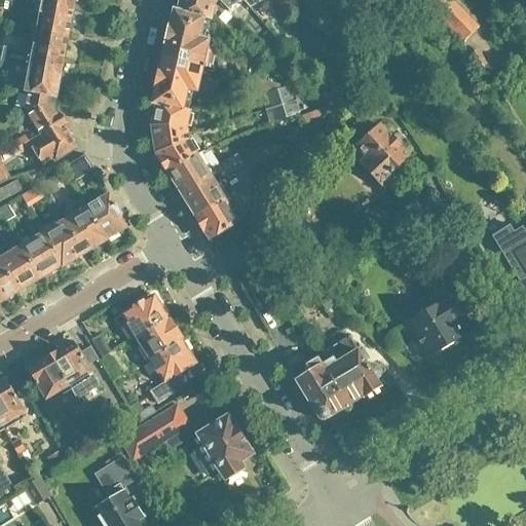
[(38,0),(38,4),(27,2),(26,11),(30,12),(27,27),(37,29),(68,35),(68,34),(75,0),(38,0)]
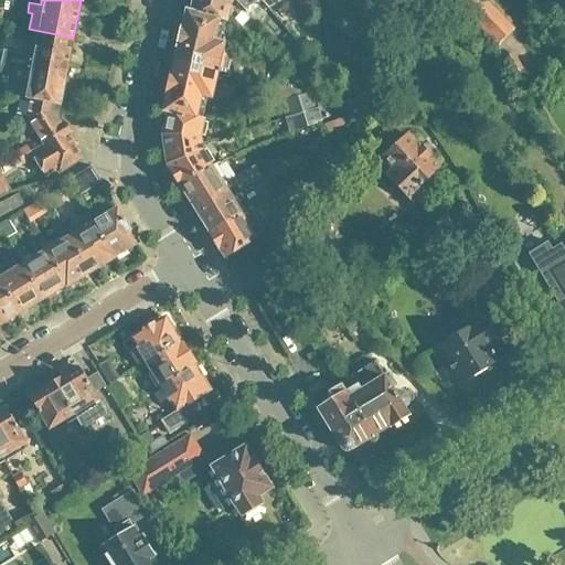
[(192,0),(190,12),(220,20),(226,22),(231,4),(233,0),(192,0)]
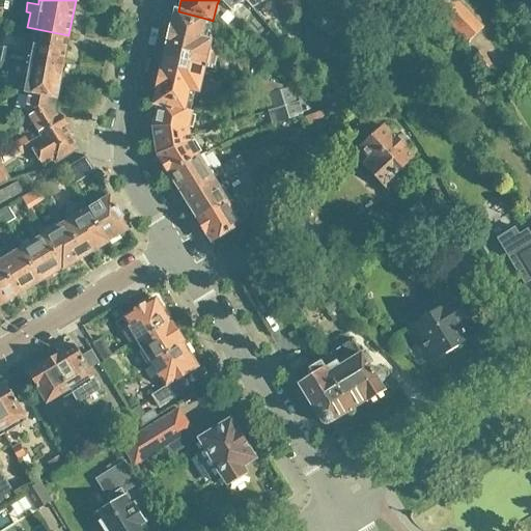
[(425,0),(462,38),(474,26),(449,0),(425,0)]
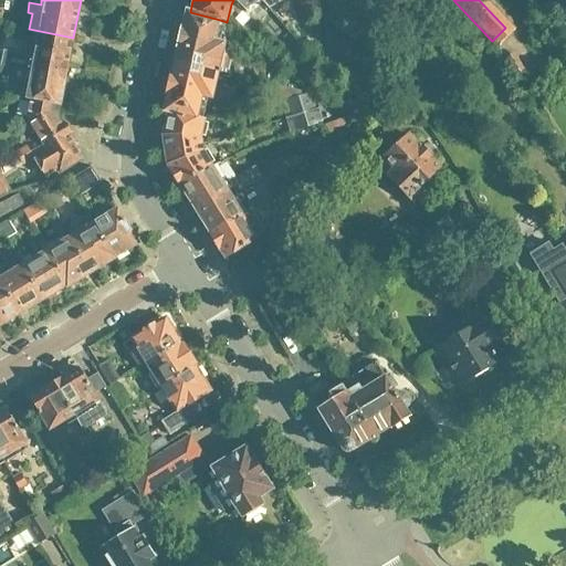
[(215,42),(220,20),(190,12),(186,11),(182,29),(181,29),(177,48),(176,48),(173,62),(219,72),(224,48),(221,43),(215,42)]
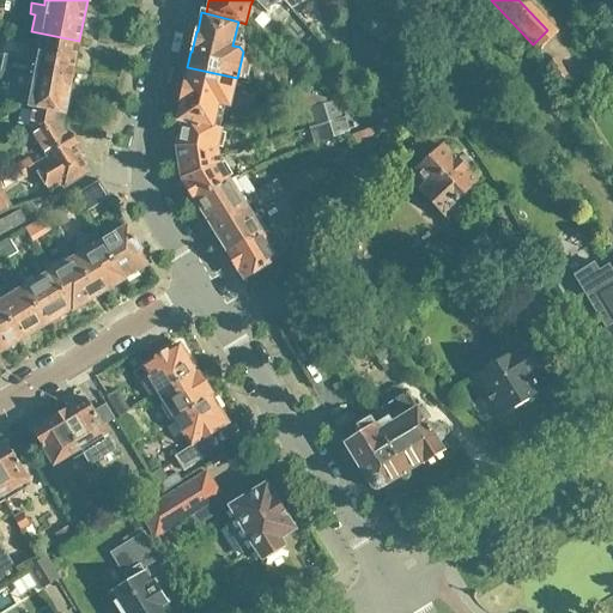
[(1,66),(0,72),(49,82),(52,66),(73,70),(79,43),(79,41),(43,34),(40,50),(26,48),(25,58),(4,54),(1,66)]
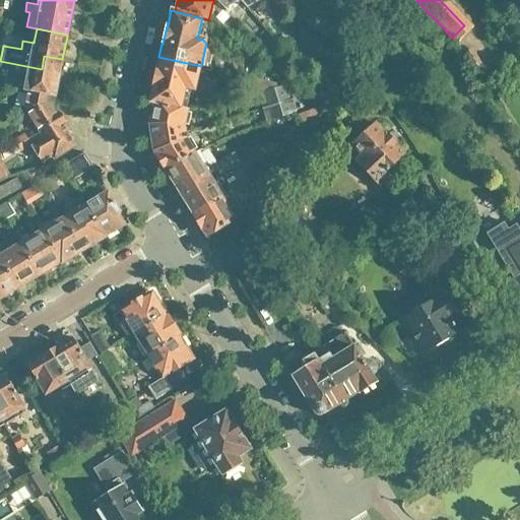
[(316,49),(327,42),(321,31),(310,39),(316,49)]
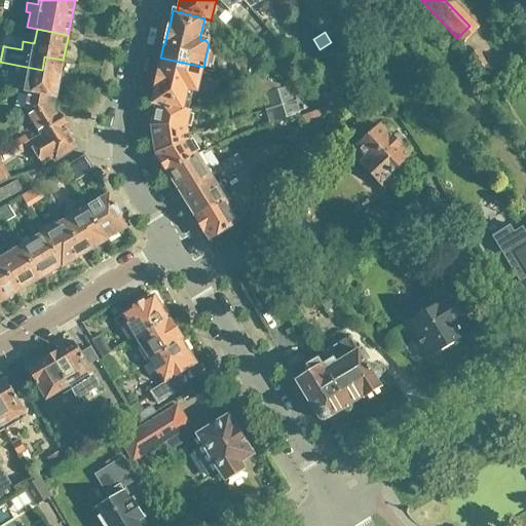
[(28,95),(54,100),(55,98),(55,96),(63,63),(63,60),(44,57),(42,70),(0,62),(0,64),(0,69),(11,71),(10,74),(24,76),(23,77),(27,78),(24,94),(28,95)]
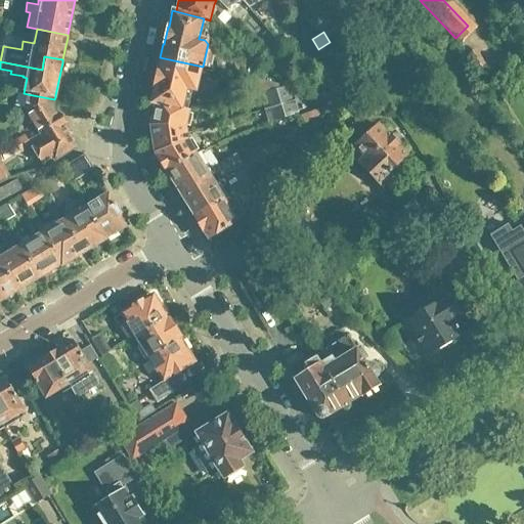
[(195,91),(210,94),(213,82),(200,80),(203,67),(160,57),(157,70),(158,71),(154,88),(156,88),(151,104),(156,105),(182,111),(187,91),(193,92),(195,91)]
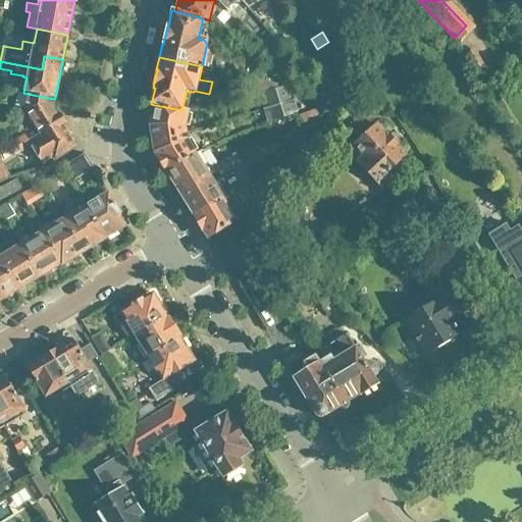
[(250,96),(277,88),(277,85),(250,79),(250,96)]
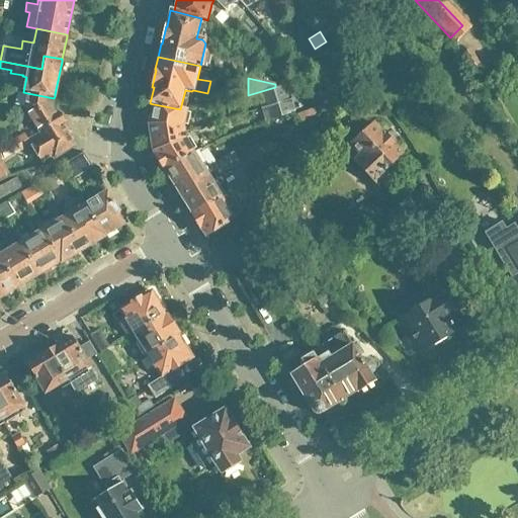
[(268,106),(291,98),(287,86),(263,94),(268,106)]
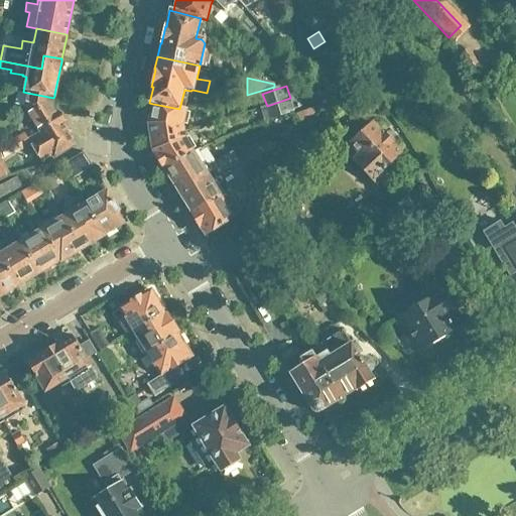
[(56,115),(51,108),(53,98),(27,93),(24,108),(39,133),(51,126),(48,121),(56,115)]
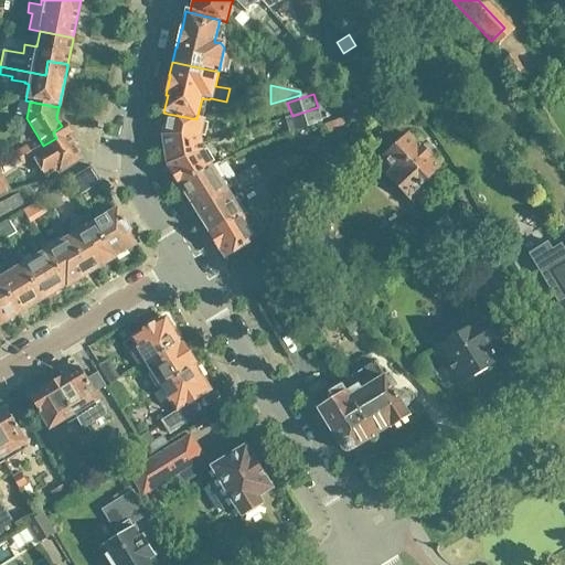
[(291,131),(326,120),(322,107),(309,112),(309,113),(287,119),(291,131)]
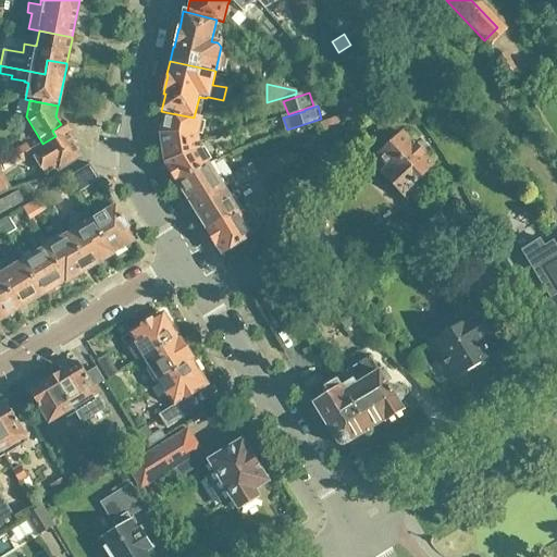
[(197,137),(201,120),(194,118),(165,112),(160,136),(162,149),(198,143),(197,137)]
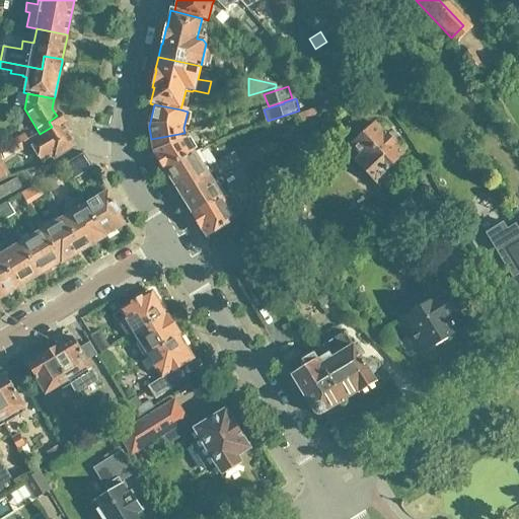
[(54,157),(75,145),(69,136),(70,135),(71,132),(60,114),(57,116),(49,122),(52,127),(40,134),(40,135),(28,142),(30,146),(41,163),(53,156),(54,157)]
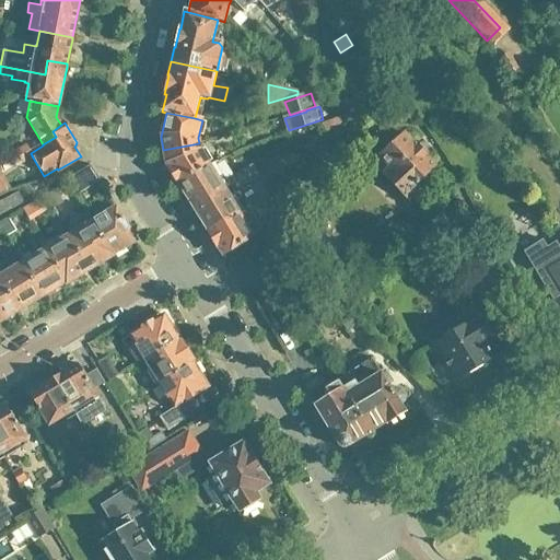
[(436,167),(427,156),(427,155),(416,143),(415,143),(406,135),(374,163),(409,201),(420,191),(416,186),(436,167)]
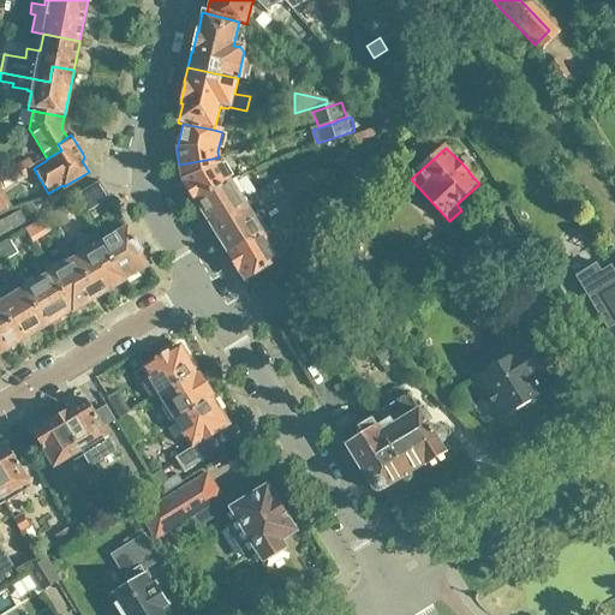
[(219,157),(179,165),(181,181),(184,185),(183,186),(193,203),(195,202),(230,181),(220,167),(219,159),(219,157)]
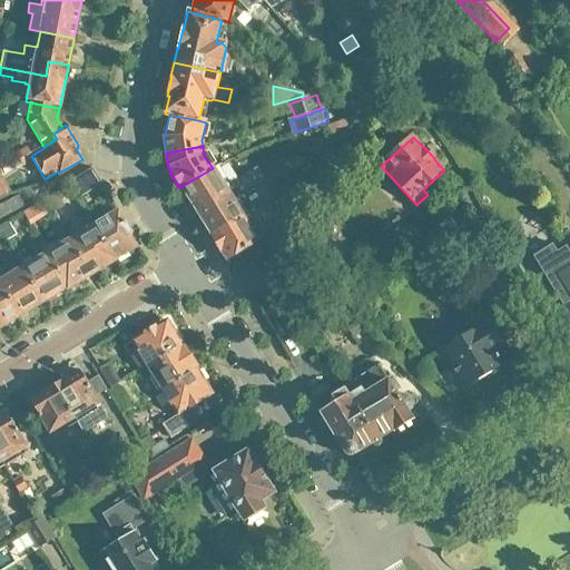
[(19,163),(30,155),(27,149),(16,156),(19,163)]
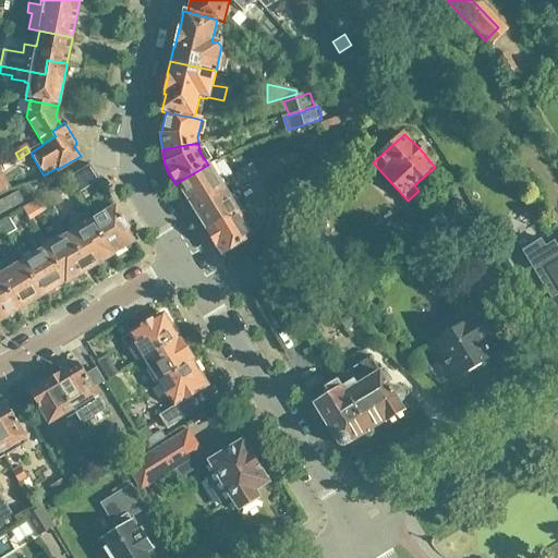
[(22,164),(33,157),(31,153),(29,152),(19,159),(22,164)]
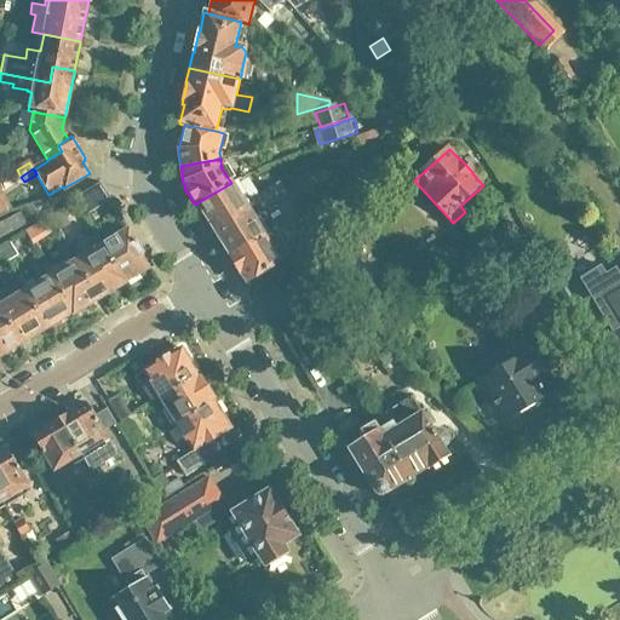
[(282,189),(279,182),(254,196),(244,178),(241,179),(240,177),(231,183),(196,204),(213,231),(247,210),(247,208),(259,201),(282,189)]
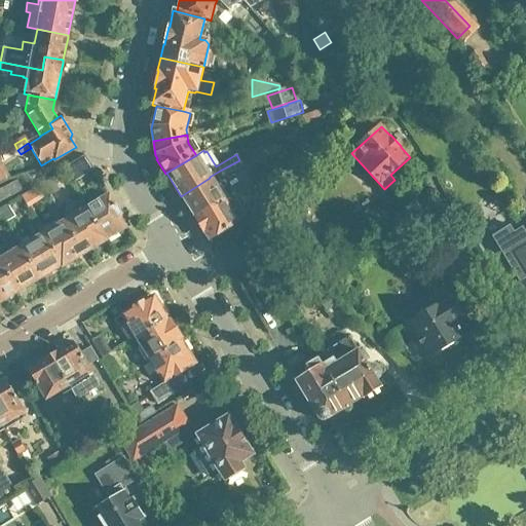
[(72,179),(92,166),(86,156),(66,167),(72,179)]
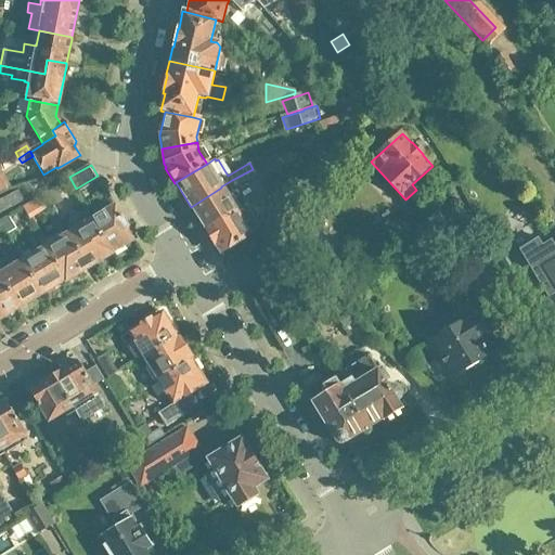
[(235,186),(256,175),(253,169),(232,180),(235,186)]
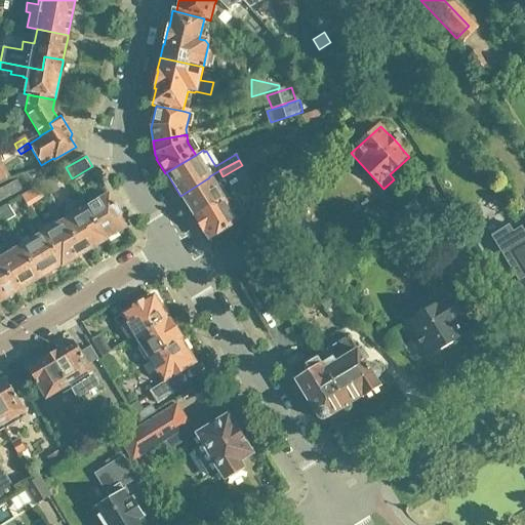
[(224,200),(209,177),(180,196),(194,218),(224,200)]
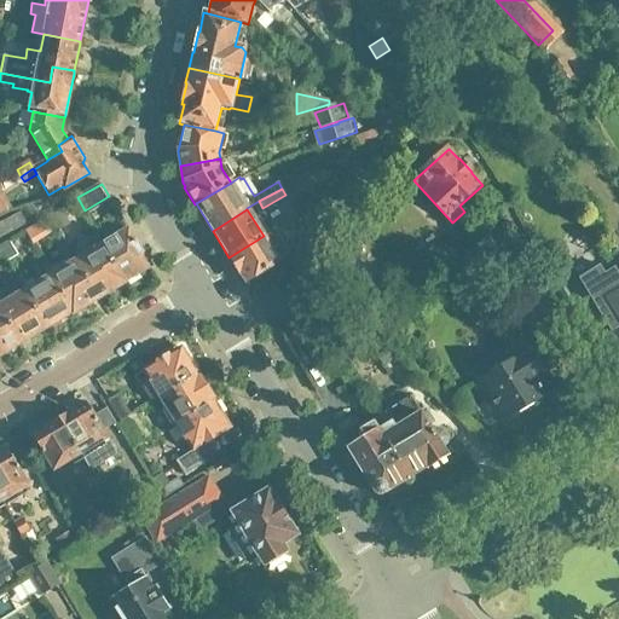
[(58,231),(69,225),(61,210),(50,217),(58,231)]
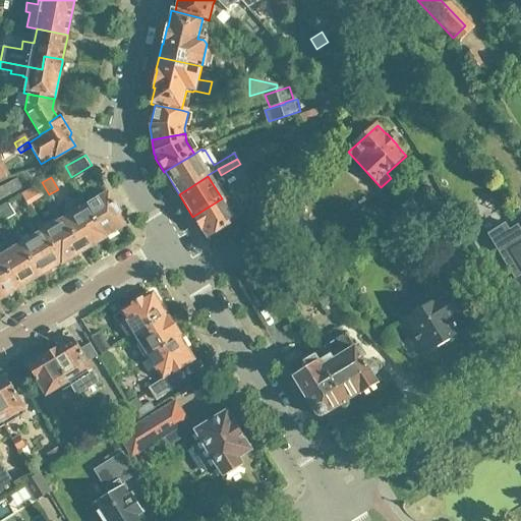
[(0,200),(20,189),(15,180),(0,188),(0,200)]
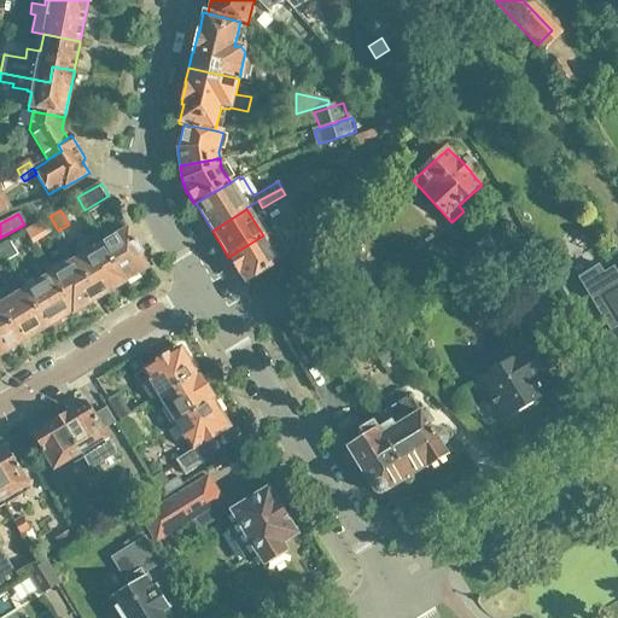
[(150,266),(128,228),(101,244),(123,281),(150,266)]
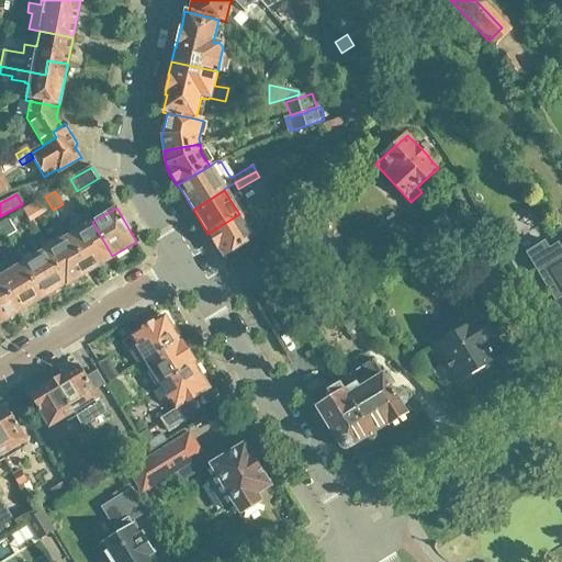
[(239,214),(208,234),(208,235),(216,250),(218,249),(223,257),(247,243),(254,237),(239,214)]
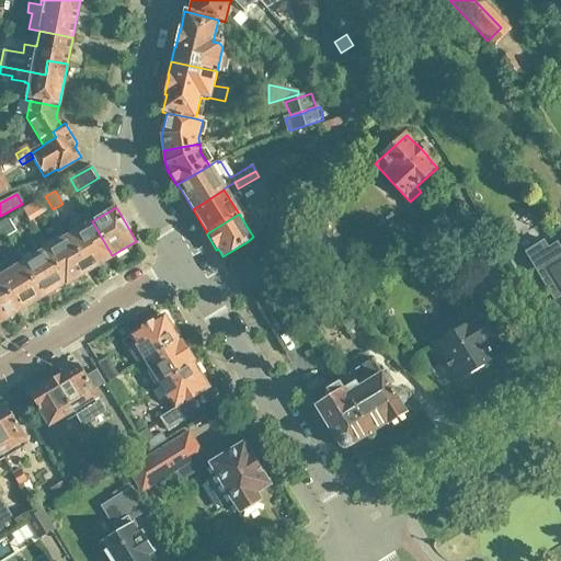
[(63,227),(56,216),(47,220),(54,231),(63,227)]
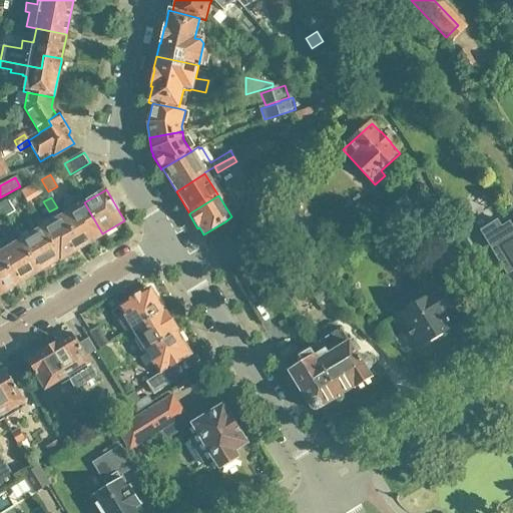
[(0,208),(4,215),(13,210),(7,200),(0,203),(0,208)]
